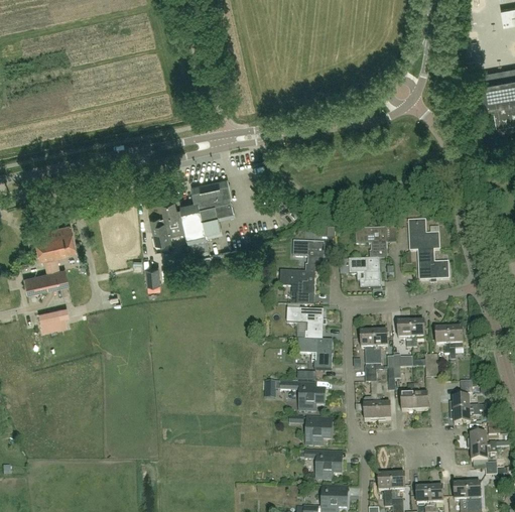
[(514,3),(500,6),(503,22),(514,19),(514,3)]
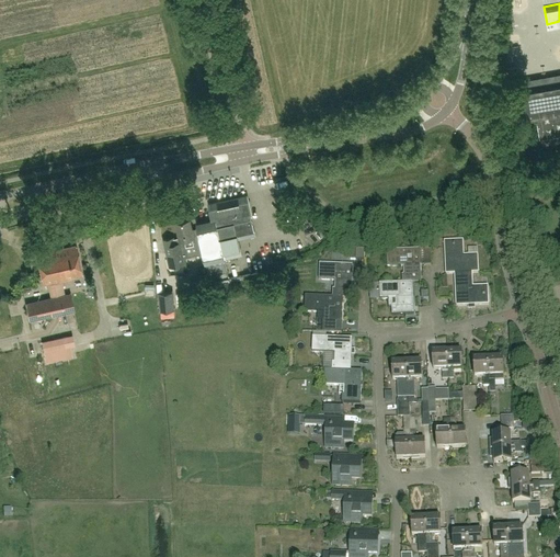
[(535,113),(539,135),(559,131),(559,69),(520,77),(526,114),(535,113)]
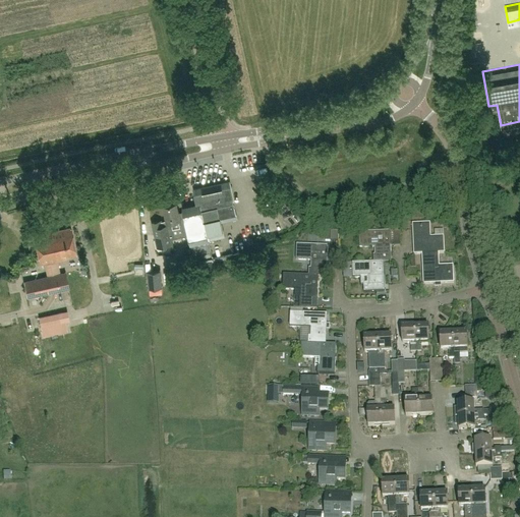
[(228,177),(192,185),(195,199),(203,232),(207,231),(208,237),(208,238),(224,234),(221,219),(236,215),(232,198),(233,198),(228,177)]
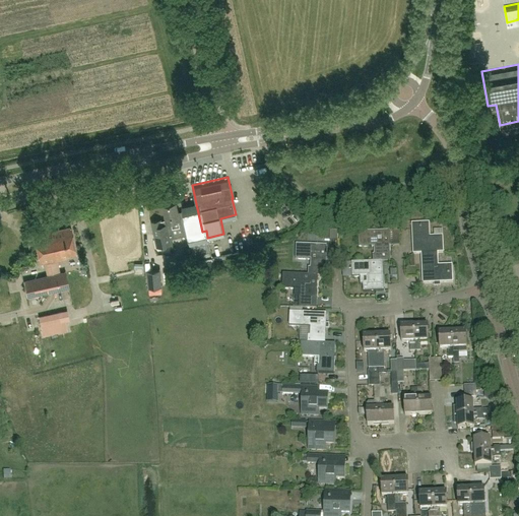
[(207,237),(206,231),(202,232),(195,199),(181,202),(182,209),(178,210),(178,208),(177,208),(175,199),(163,202),(165,216),(159,217),(158,215),(150,217),(155,243),(172,239),(171,234),(173,233),(173,232),(186,229),(189,241),(190,240),(207,237)]
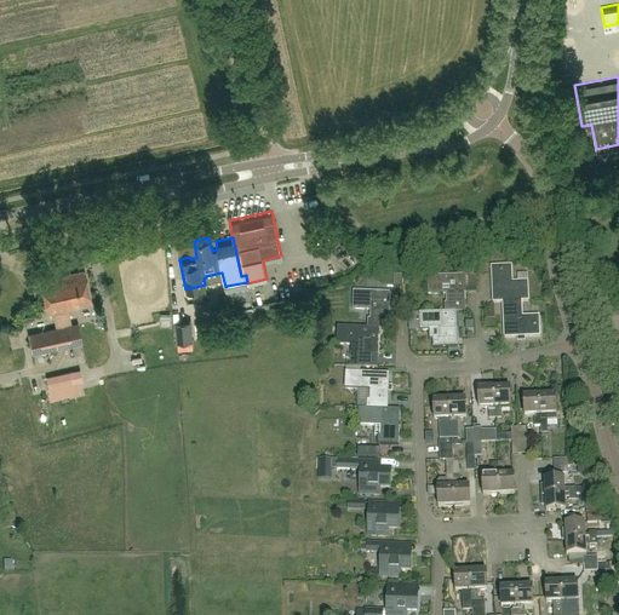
[(489,262),(492,298),(502,298),(521,297),(528,297),(527,276),(511,277),(511,260),(489,262)]
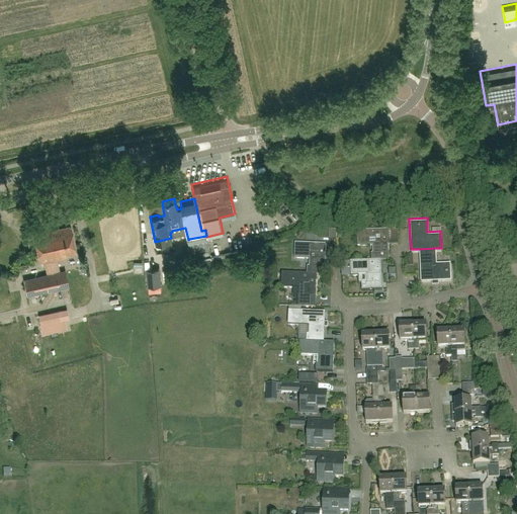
[(50,262),(49,256),(66,253),(66,251),(75,249),(69,222),(52,226),(52,224),(31,229),(38,259),(44,258),(45,263),(50,262)]
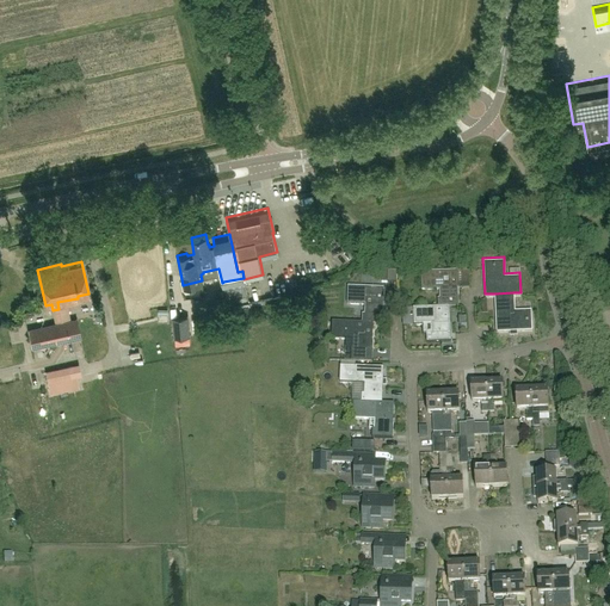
[(458,302),(457,284),(456,266),(420,269),(421,285),(439,284),(439,295),(437,295),(437,303),(449,302),(458,302)]
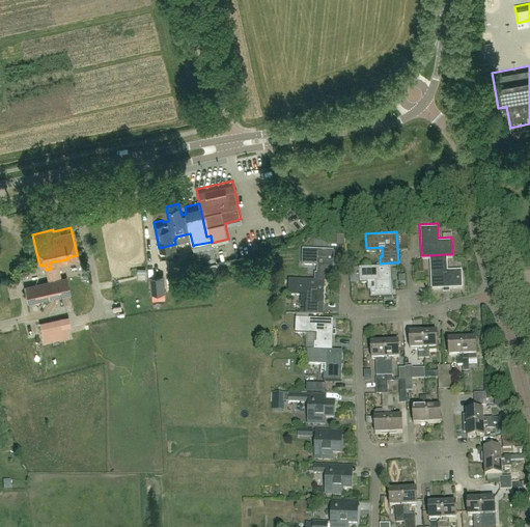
[(212,243),(212,242),(194,245),(198,261),(202,260),(204,269),(244,259),(243,254),(216,259),(212,243)]
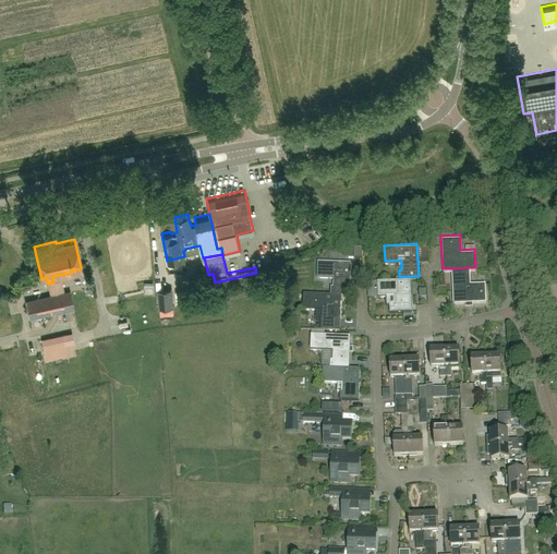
[(330,291),(340,291),(349,291),(350,260),(317,259),(316,274),(333,275),(333,284),(330,284),(330,291)]
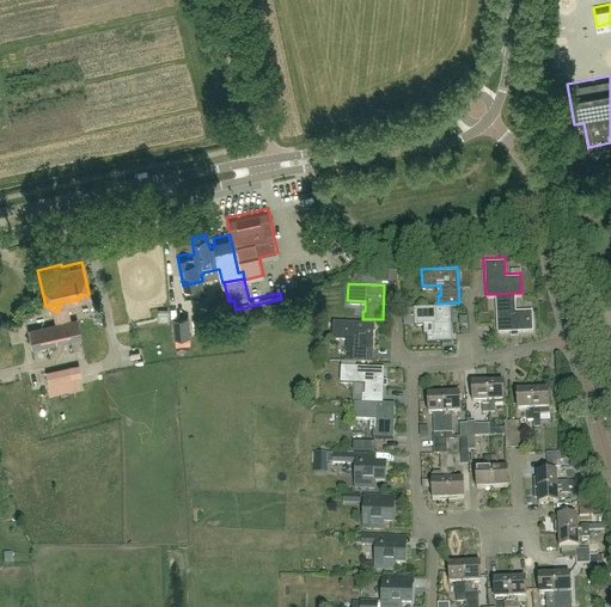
[(514,293),(495,294),(496,330),(532,327),(531,307),(515,307),(514,293)]
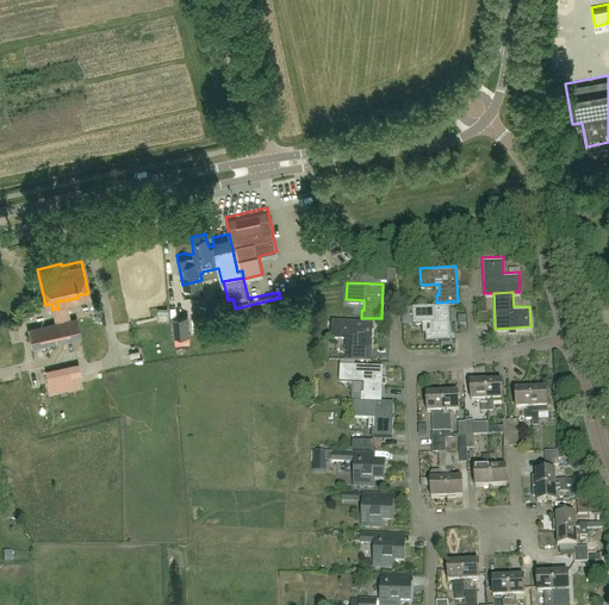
[(216,300),(219,315),(229,313),(225,298),(216,300)]
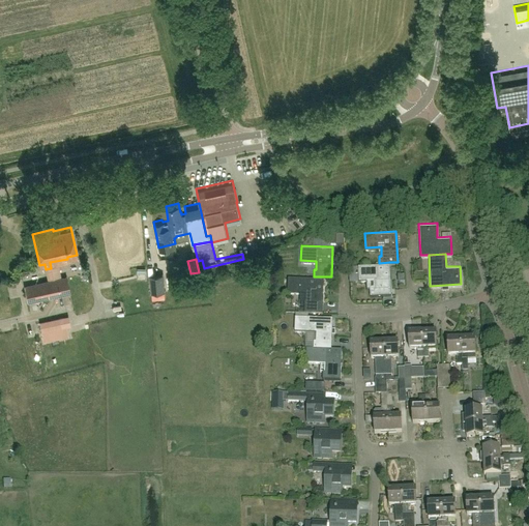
[(379,263),(357,263),(358,279),(365,279),(374,278),(374,286),(369,287),(370,293),(390,292),(390,286),(389,262),(379,263)]
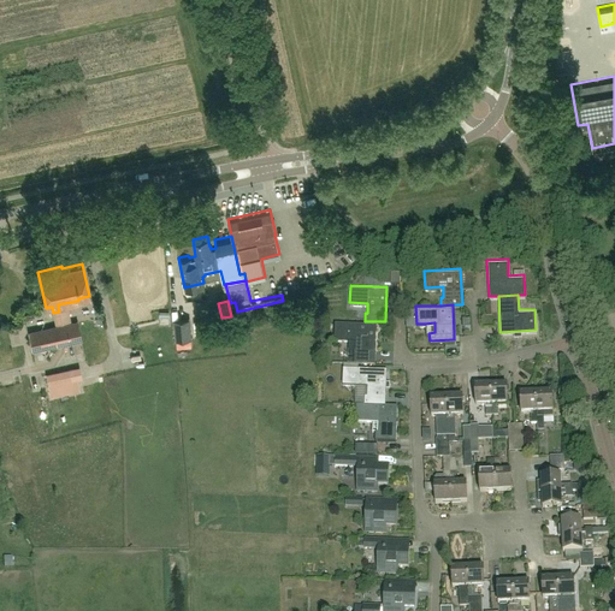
[(173,316),(175,337),(190,334),(189,315),(173,316)]
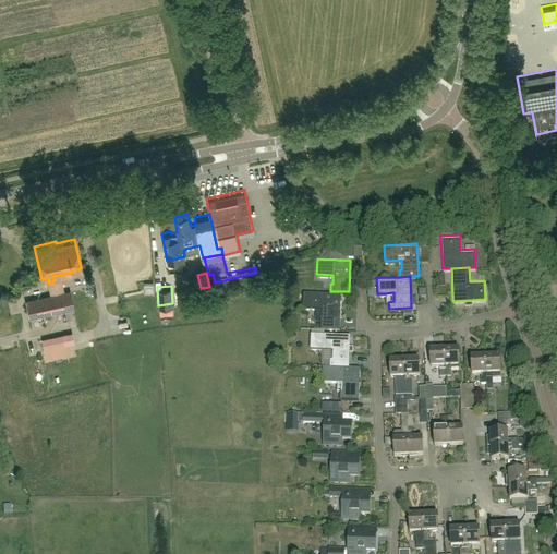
[(72,305),(69,287),(25,297),(28,315),(72,305)]
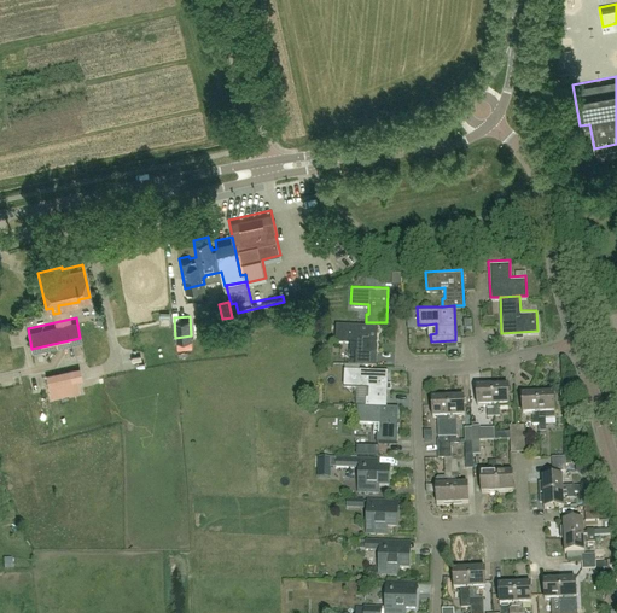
[(355,339),(354,361),(376,362),(377,322),(366,322),(335,320),(335,338),(355,339)]
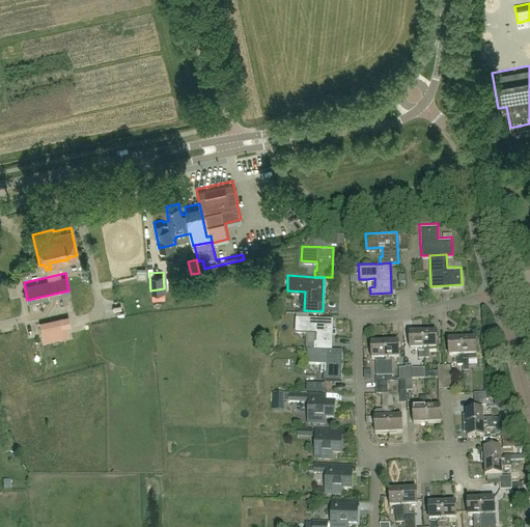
[(61,324),(59,314),(38,320),(40,329),(61,324)]
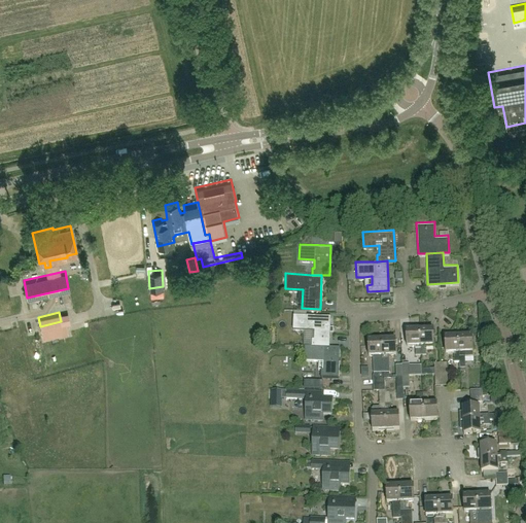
[(292,312),(292,326),(312,327),(314,327),(313,337),(311,337),(311,343),(328,344),(330,313),(292,312)]
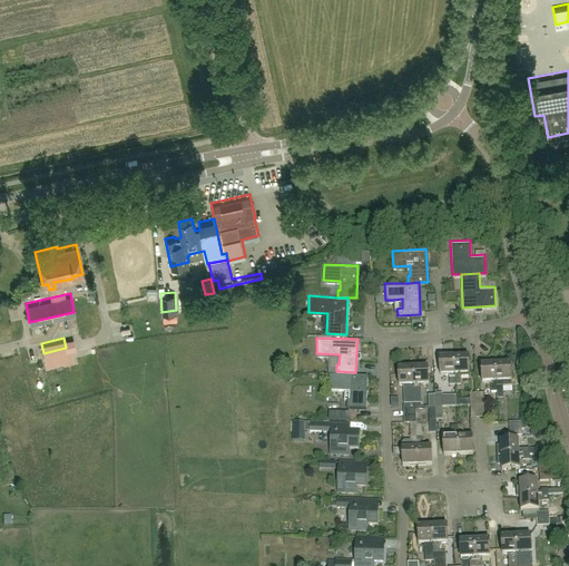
[(468,352),(453,353),(454,381),(460,381),(460,370),(469,370),(468,352)]
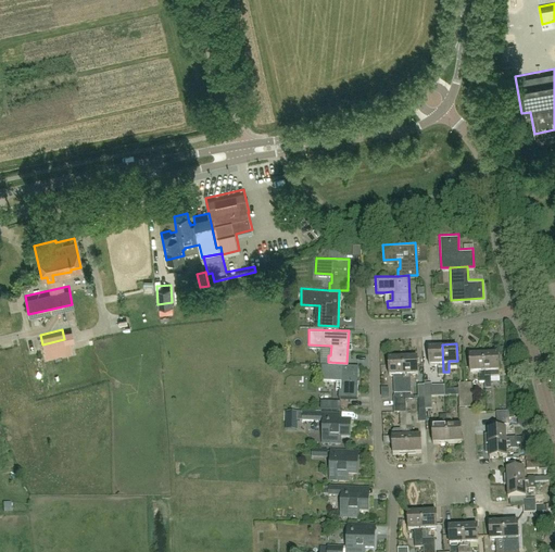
[(438,372),(443,372),(442,345),(428,345),(428,362),(437,362),(438,372)]
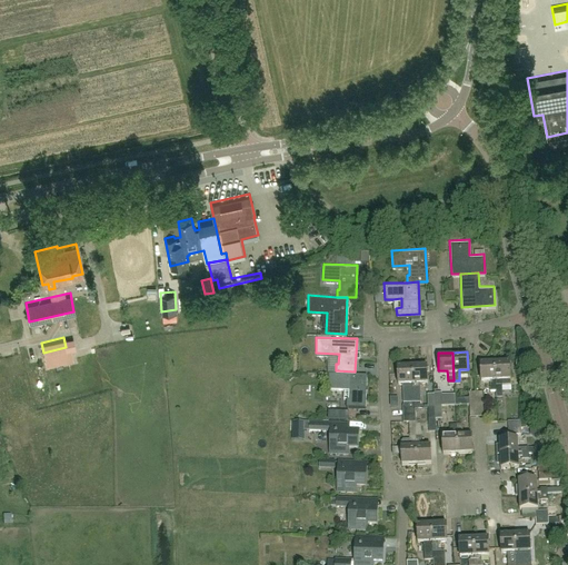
[(509,358),(495,359),(496,387),(501,387),(501,382),(510,382),(509,358)]
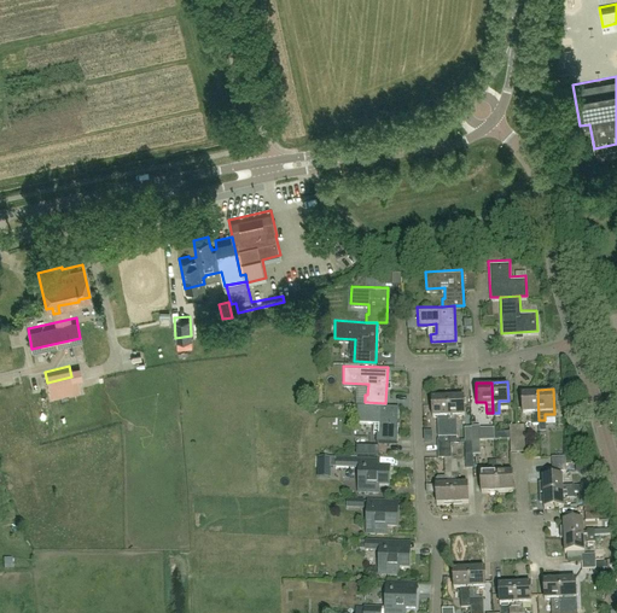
[(537,390),(521,390),(522,409),(534,409),(534,413),(531,413),(531,420),(539,420),(537,390)]
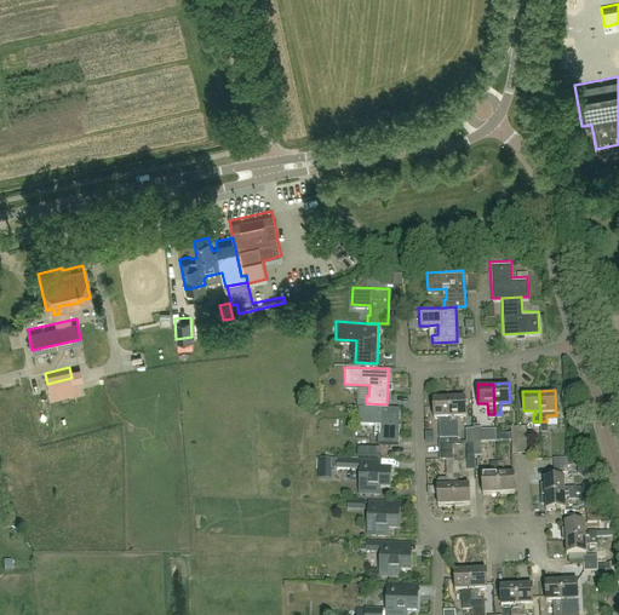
[(451,441),(448,392),(447,392),(448,395),(433,396),(433,415),(439,414),(440,435),(439,438),(439,448),(452,448),(452,441),(451,441)]
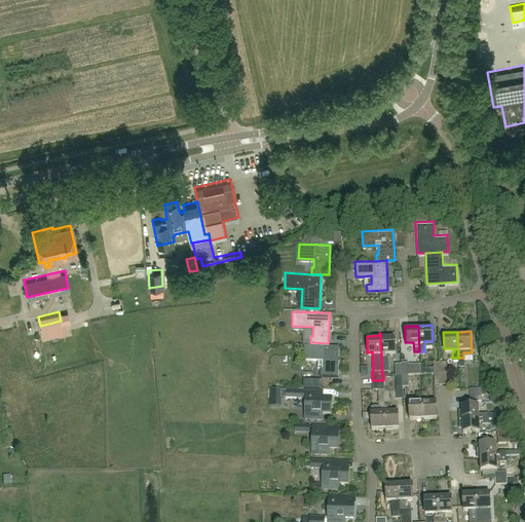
[(394,335),(389,335),(387,333),(380,333),(382,374),(383,374),(386,374),(386,368),(387,368),(386,351),(395,351),(394,335)]
